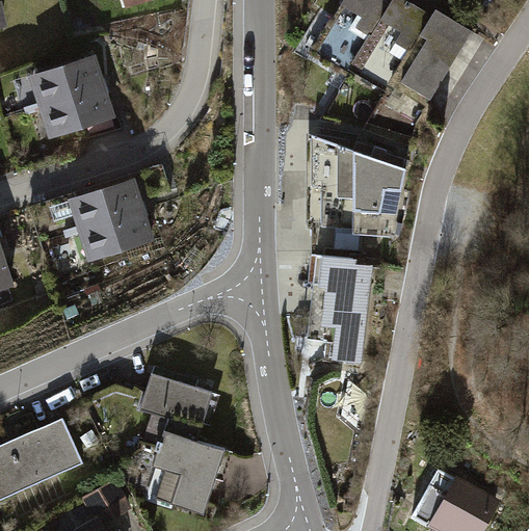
[(351,61),(389,4),(381,0),(341,0),(309,50),(344,73),(351,61)]
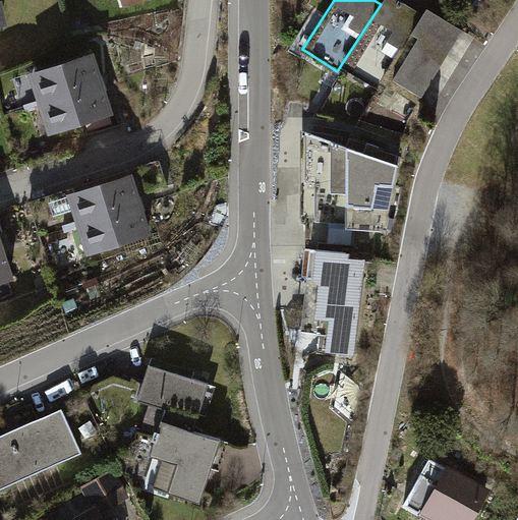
[(387,73),(423,16),(397,0),(383,0),(381,4),(344,60),(381,83),(387,73)]
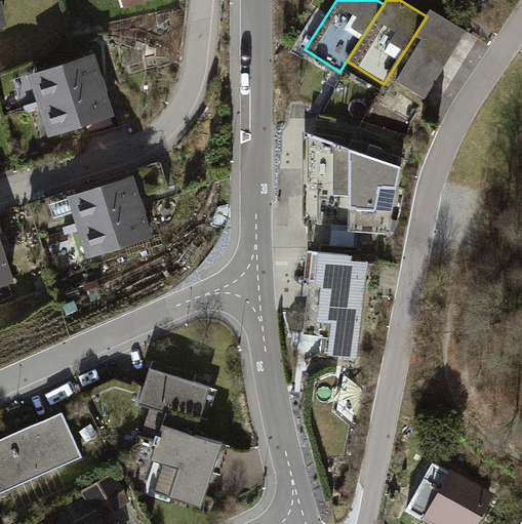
[(428,98),(469,34),(431,10),(427,16),(390,74),(428,98)]
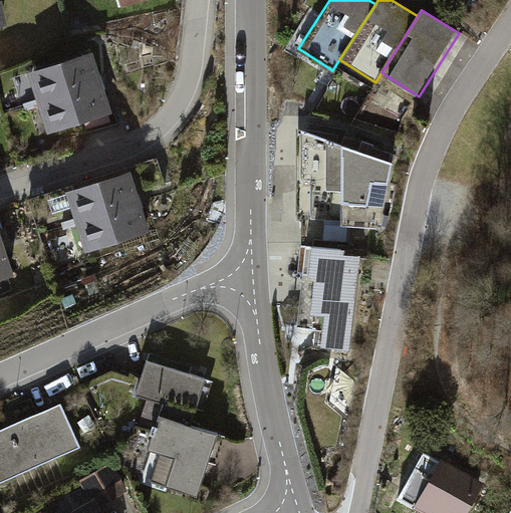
[(92,51),(25,69),(34,104),(101,86),(92,51)]
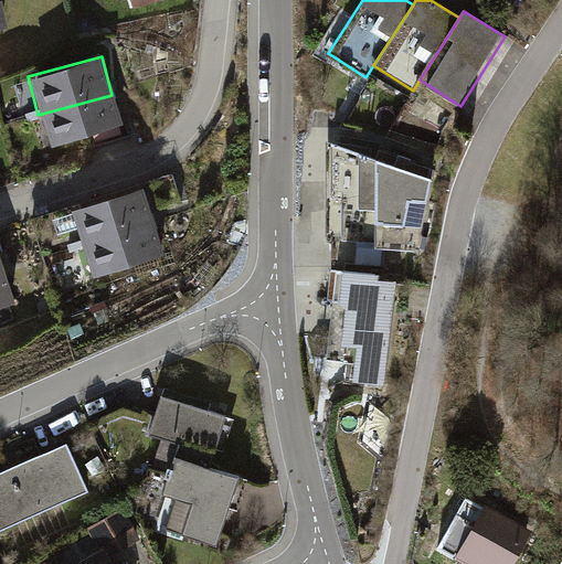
[(112,95),(38,115),(49,156),(123,136),(112,95)]
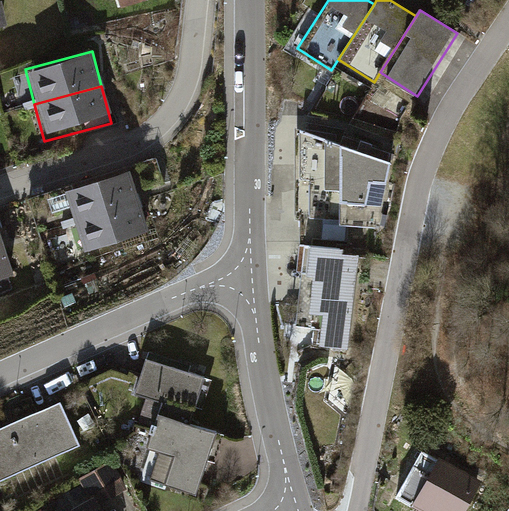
[(333,135),(298,129),(299,177),(307,177),(307,217),(336,221),(337,225),(373,228),(388,162),(367,154),(370,146),(341,135),(338,143),(334,141),(333,135)]
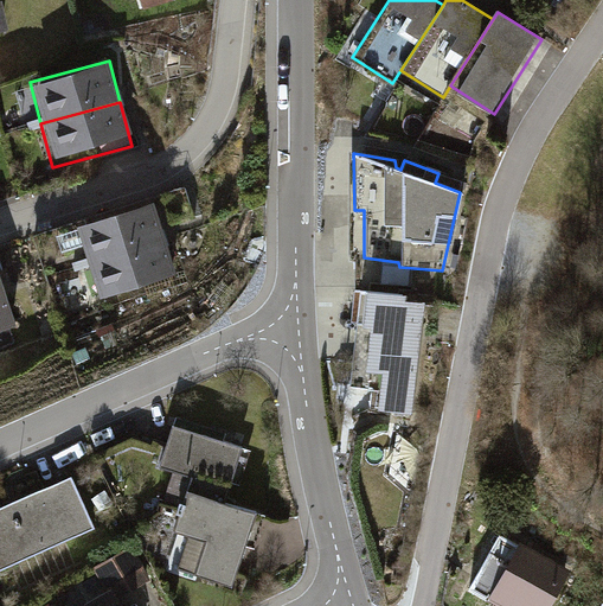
[(156,211),(78,235),(90,276),(170,252),(156,211)]
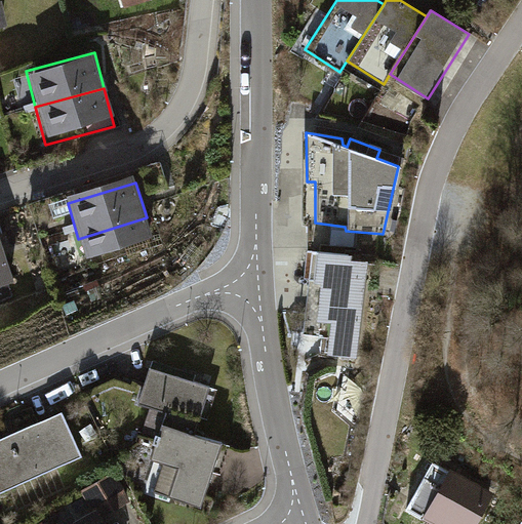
[(147,217),(78,239),(90,276),(158,255),(147,217)]
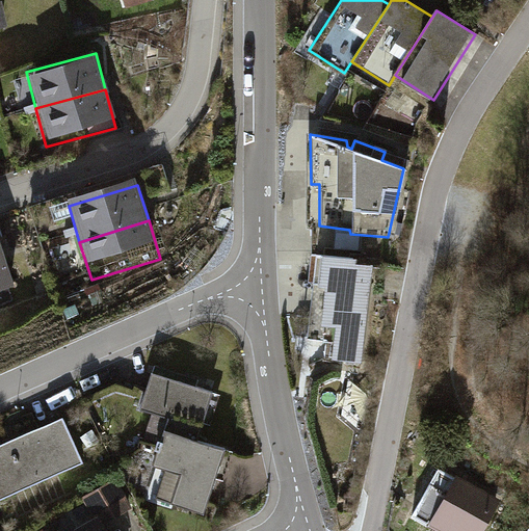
[(326,356),(352,362),(354,341),(360,342),(368,267),(349,265),(350,259),(316,254),(307,339),(327,342),(326,356)]
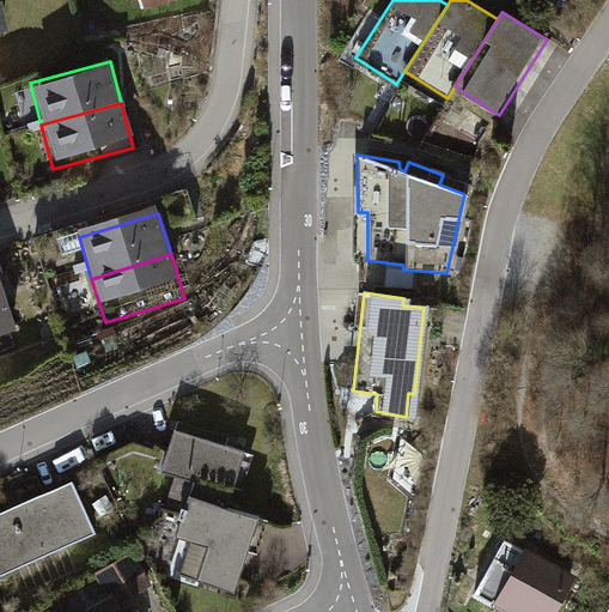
[(226,498),(243,453),(175,428),(158,474),(226,498)]
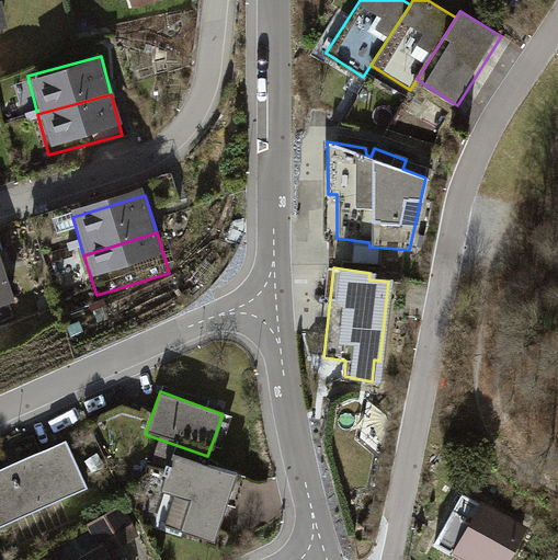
[(0,523),(87,486),(67,440),(0,467),(0,523)]
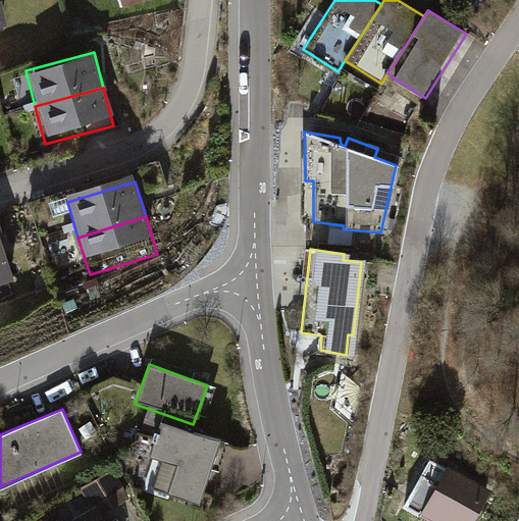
[(197,506),(220,443),(159,420),(147,454),(161,459),(150,488),(197,506)]
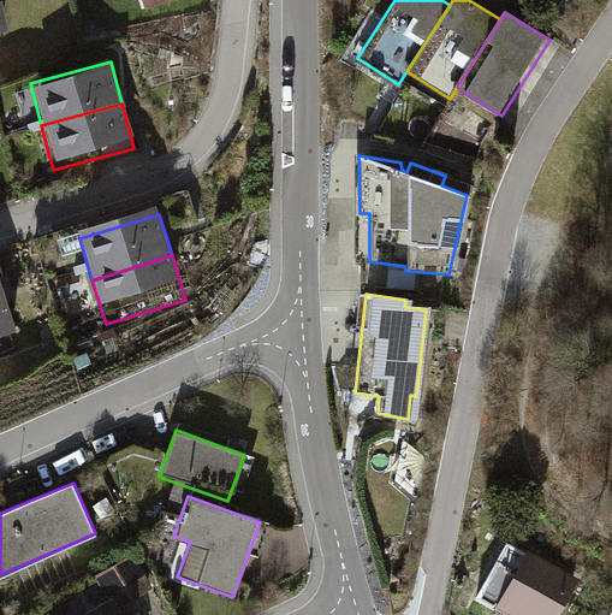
[(554,614),(575,579),(506,542),(474,603),(495,614),(554,614)]
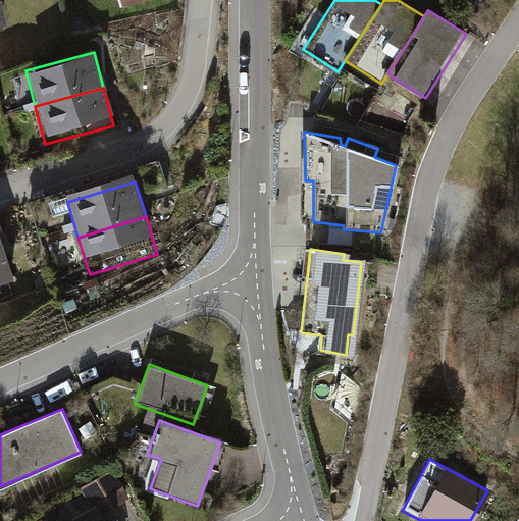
[(83,490),(91,508),(63,520),(114,520),(105,503),(124,493),(115,474),(83,490)]
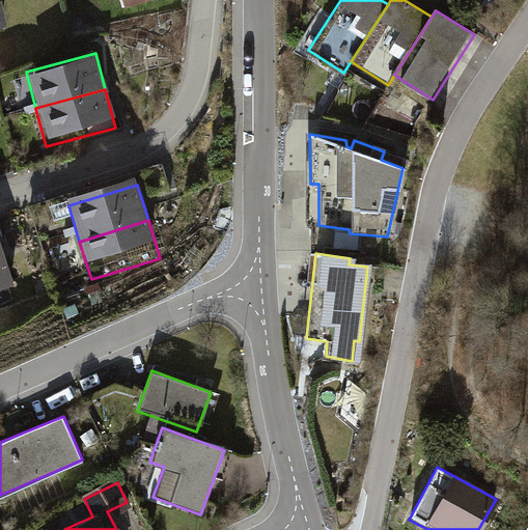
All buildings are outlined.
